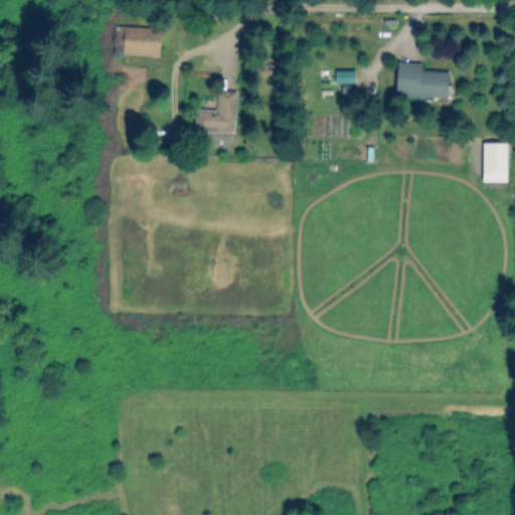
[(115,53),(159,55),(159,27),(116,26),(115,53)]
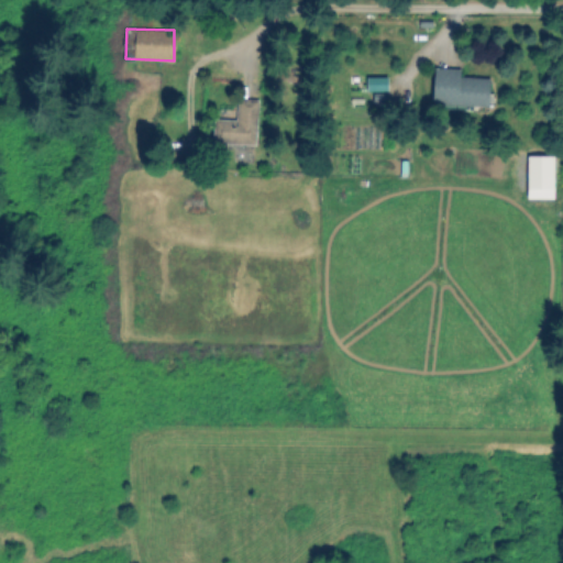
[(488,106),(489,77),(460,76),(460,67),(433,67),(432,103),(488,106)]
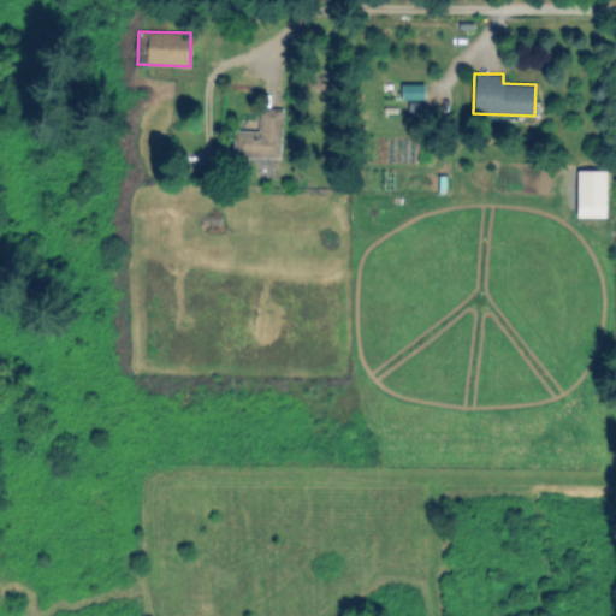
[(400,83),(401,99),(424,99),(422,83),(400,83)]
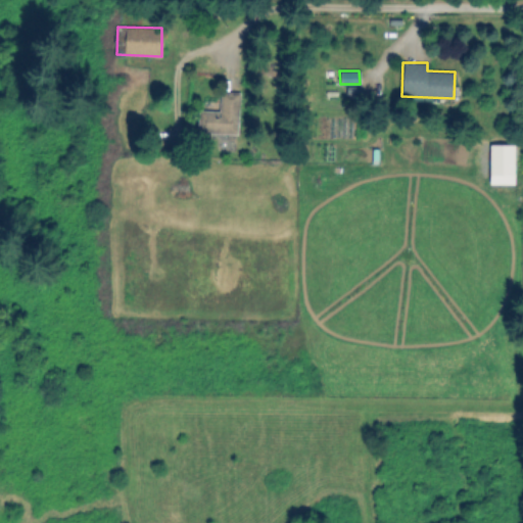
[(237,134),(238,91),(220,91),(220,110),(197,110),(197,133),(237,134)]
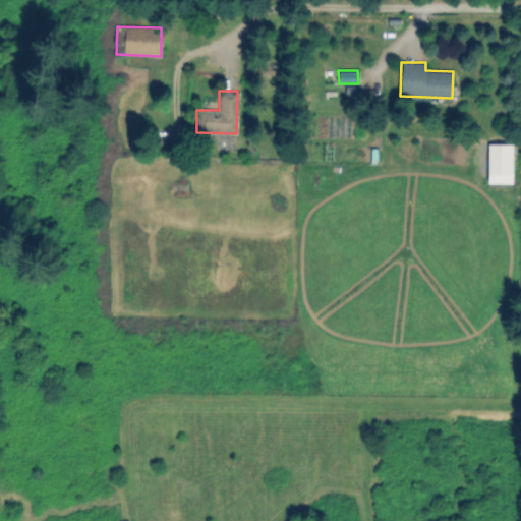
[(487,183),(512,183),(511,143),(487,143),(487,183)]
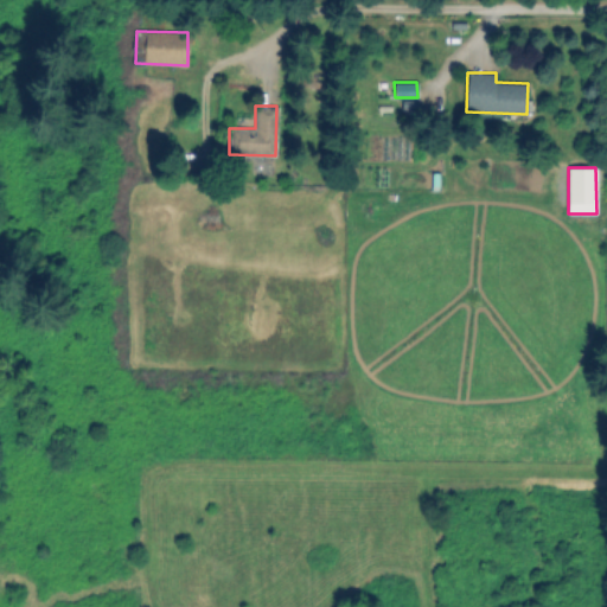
All buildings are outlined.
